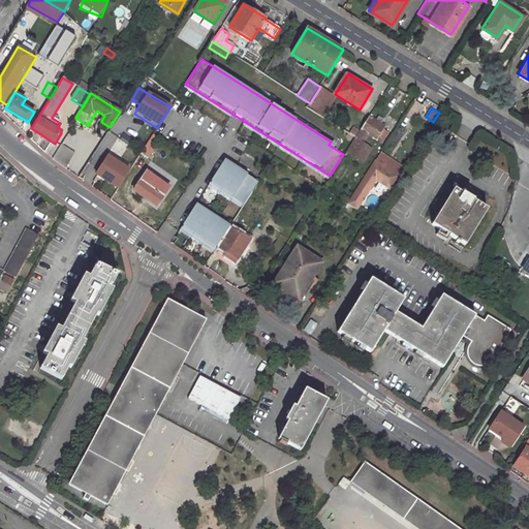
[(379,117),(376,121),(370,117),(369,116),(346,150),(363,160),(371,147),(363,142),(368,132),(381,141),(387,132),(383,129),(385,126),(381,124),(384,119),(379,117)]
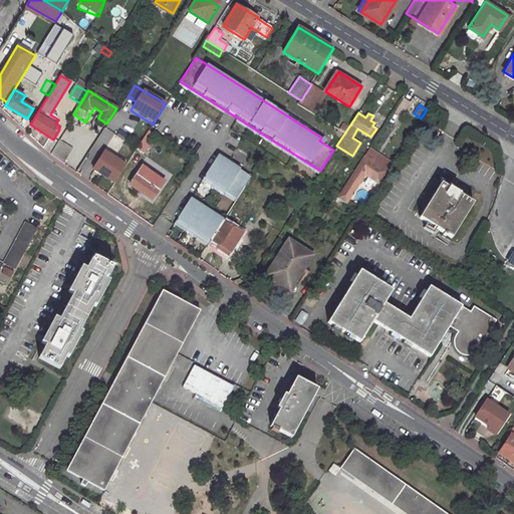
[(146,154),(157,136),(153,134),(154,131),(150,129),(138,149),(146,154)]
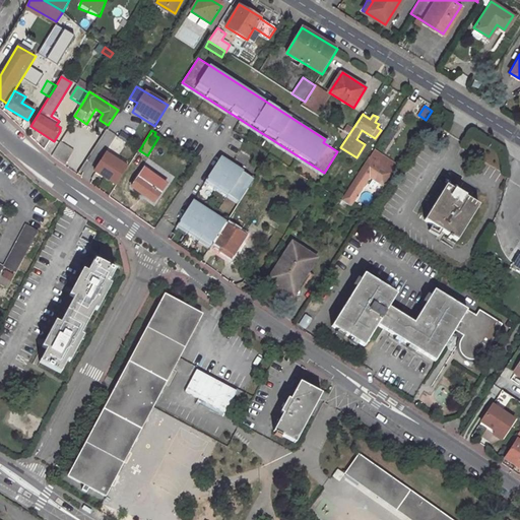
[(111,145),(122,151),(127,142),(115,136),(111,145)]
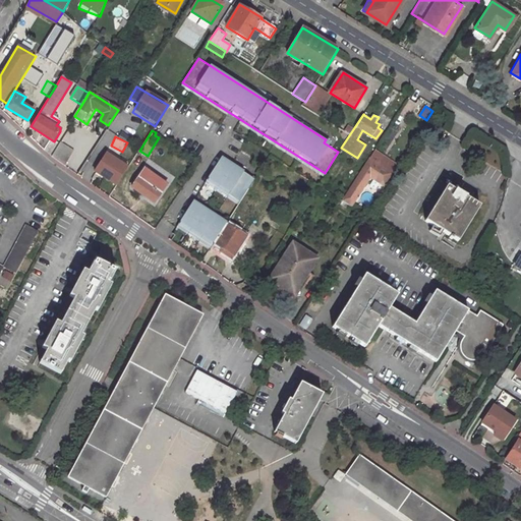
[(65,166),(76,150),(63,140),(52,156),(65,166)]
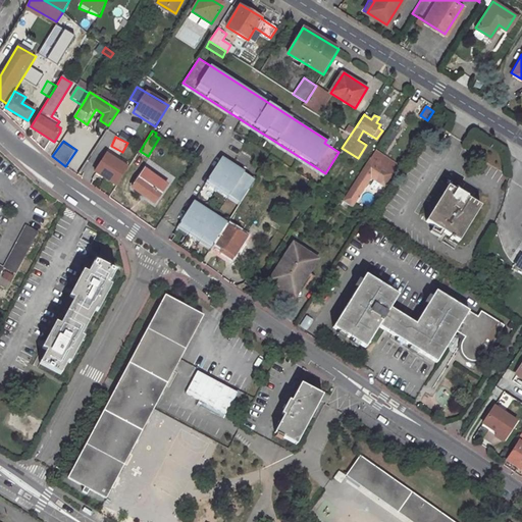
[(374,151),(370,158),(382,165),(386,158),(374,151)]
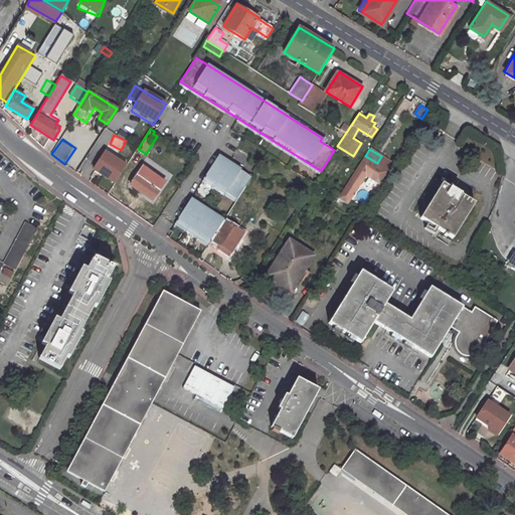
[(113,186),(126,166),(104,152),(91,172),(113,186)]
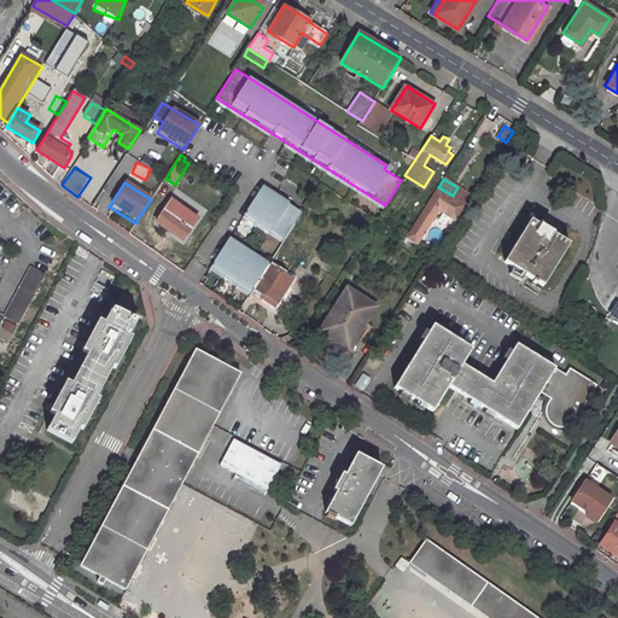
[(244,214),(284,240),(287,235),(302,213),(262,187),(244,214)]
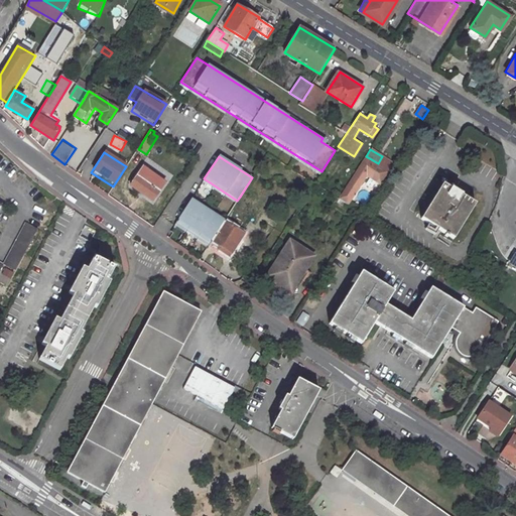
[(367,174),(381,183),(389,170),(394,163),(382,156),(378,163),(366,156),(339,199),(349,205),(359,187),(367,174)]
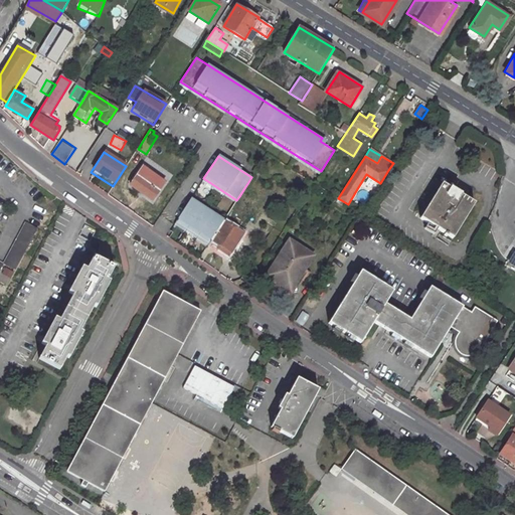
[(166,182),(144,166),(131,184),(140,191),(144,194),(153,200),(166,182)]
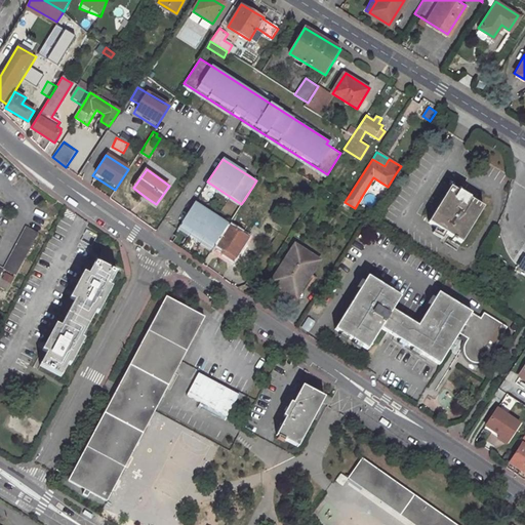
[(483,209),(450,189),(428,224),(459,245),(483,209)]
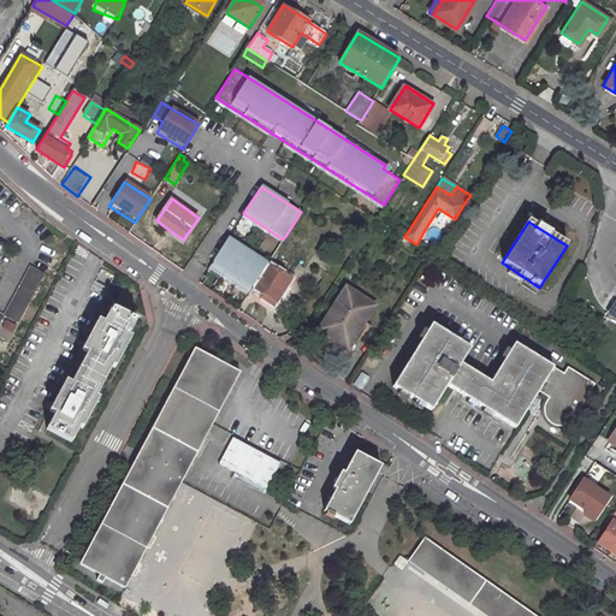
[(211,265),(250,290),(252,288),(267,264),(227,238),(211,265)]
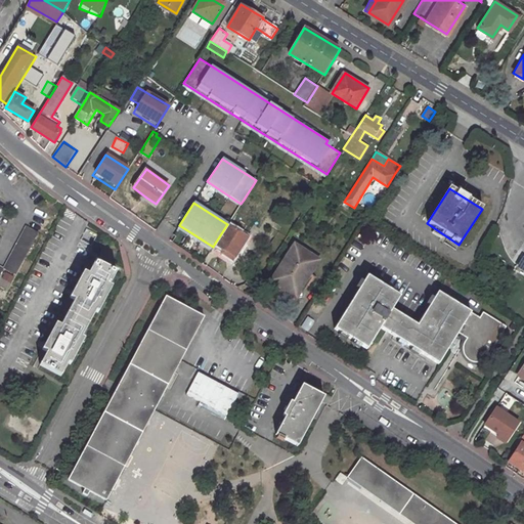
[(244,226),(231,218),(227,224),(239,232),(244,226)]
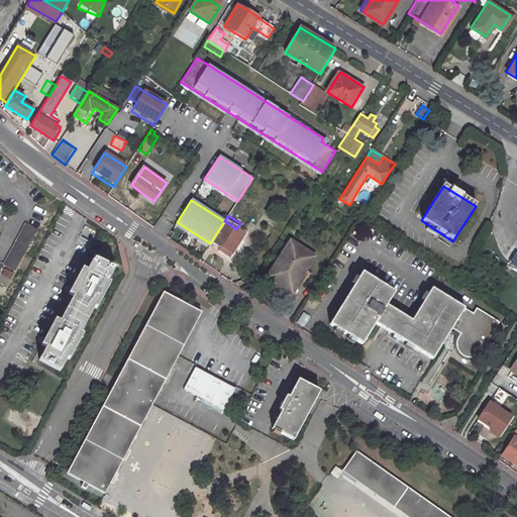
[(229,256),(243,234),(236,229),(224,221),(211,241),(219,246),(217,248),(229,256)]
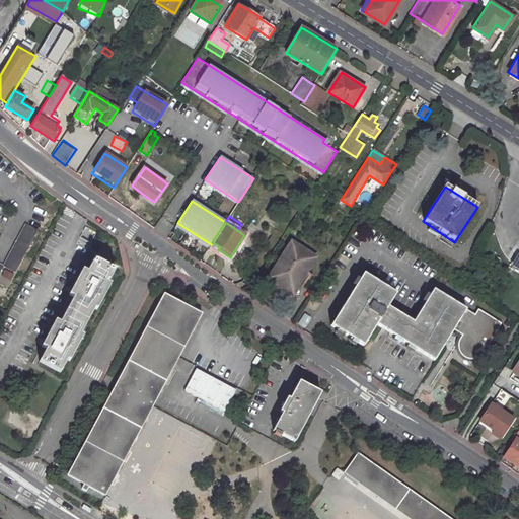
[(24,223),(3,264),(15,271),(38,229),(24,223)]
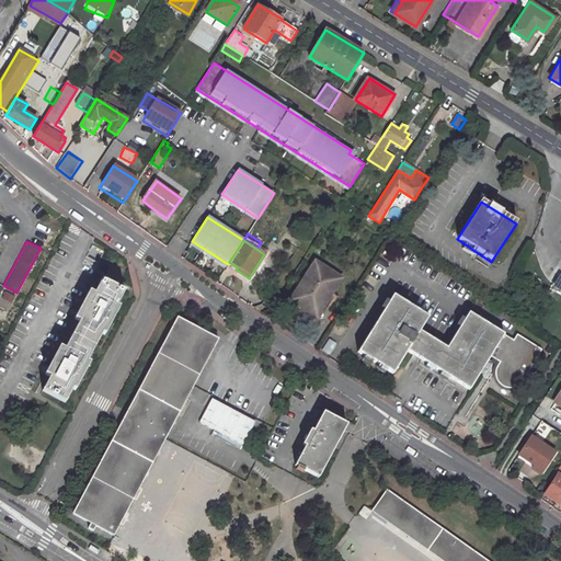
[(340,284),(315,266),(290,302),(302,310),(299,316),(312,324),(340,284)]
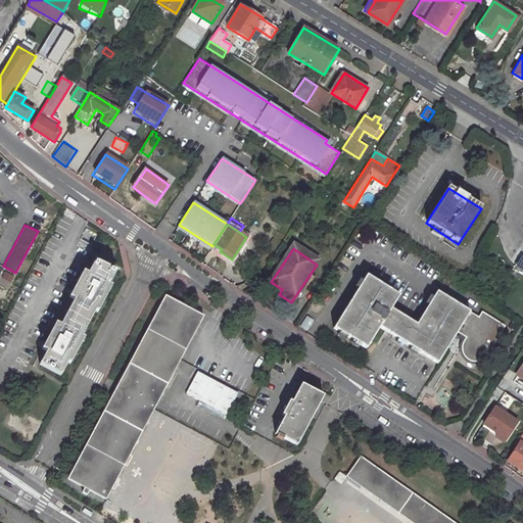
[(119,263),(98,251),(90,265),(86,262),(72,288),(77,290),(62,316),(58,314),(45,339),(50,342),(43,355),(63,367),(70,353),(75,357),(89,330),(84,327),(98,301),(102,304),(116,278),(111,276),(119,263)]
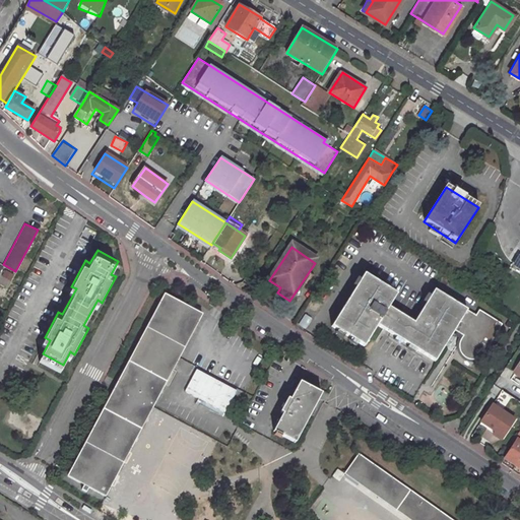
[(414,349),(435,362),(447,342),(451,334),(454,330),(462,335),(459,340),(458,343),(458,347),(459,351),(462,355),(464,358),(465,359),(470,360),(475,359),(478,358),(483,354),(484,352),(502,324),(484,313),(483,314),(480,319),(475,316),(434,290),(430,297),(425,304),(413,324),(387,308),(395,295),(364,275),(360,282),(354,289),(332,327),(337,330),(344,335),(350,339),(356,343),(363,347),(377,326),(394,336),(401,341),(407,344),(414,349)]
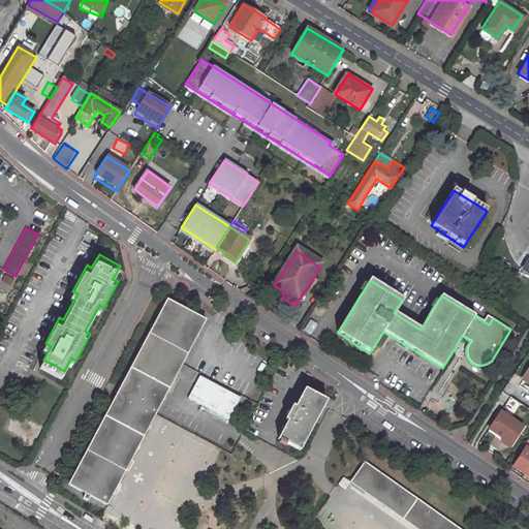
[(361,294),(366,287),(362,284),(358,292),(361,294)]
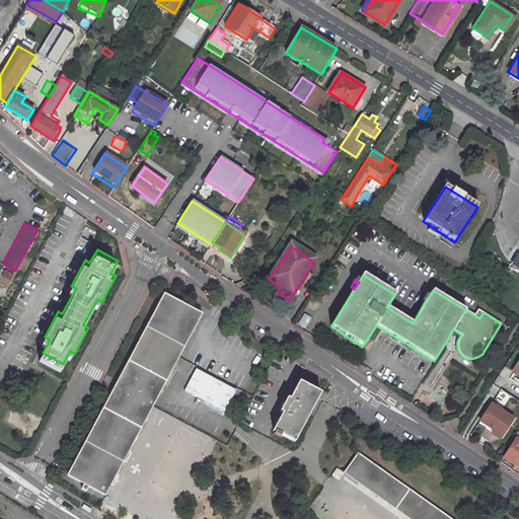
[(200,313),(162,293),(67,474),(103,495),(200,313)]
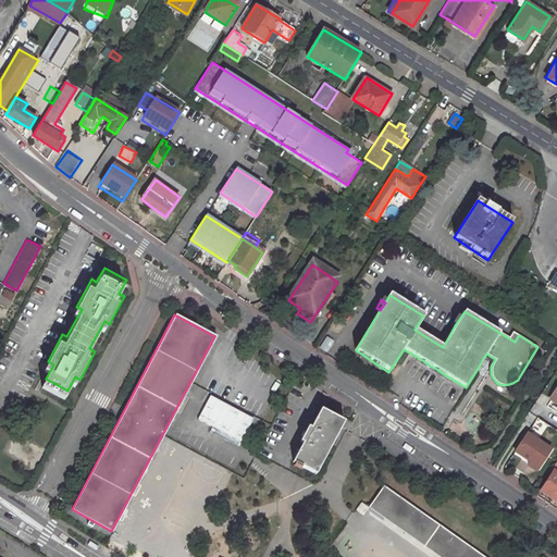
[(512,333),(509,338),(515,342),(518,336),(512,333)]
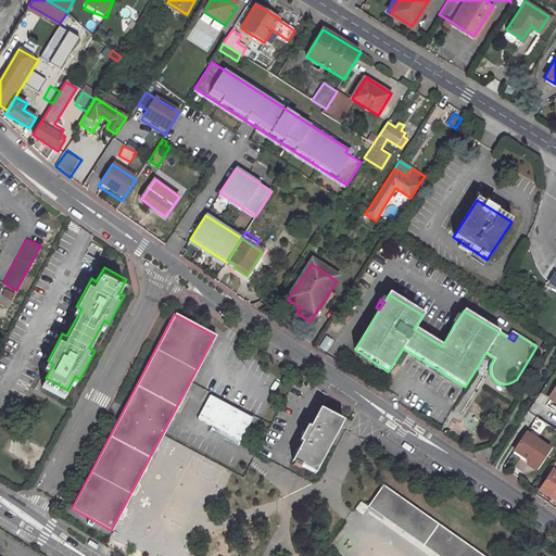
[(240,442),(253,416),(209,394),(196,420),(240,442)]
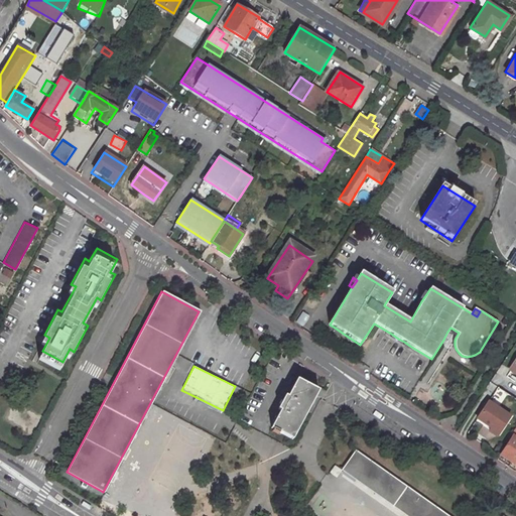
[(293,438),(315,396),(316,393),(323,396),(326,391),(319,388),(318,391),(313,388),(316,380),(303,373),(299,380),(298,380),(289,397),(286,396),(279,410),(281,411),(273,427),(293,438)]
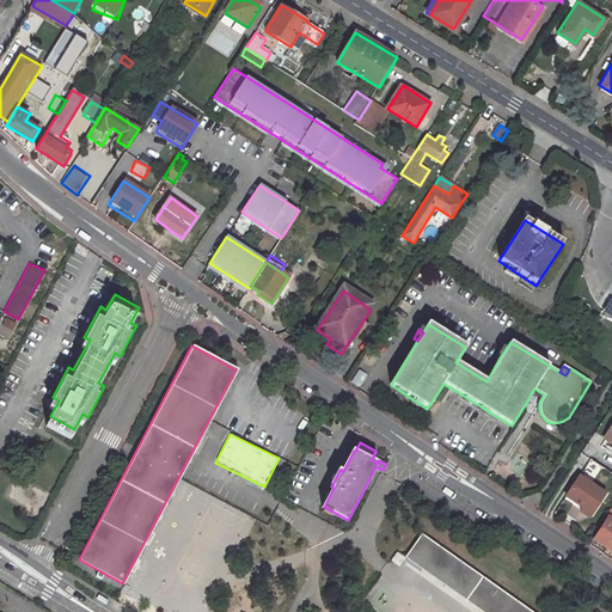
[(576,476),(563,495),(580,507),(577,510),(586,516),(603,493),(576,476)]
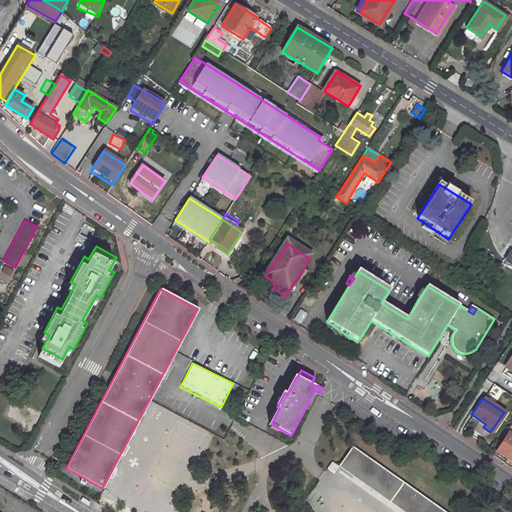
[(511,435),(509,433),(497,452),(511,460),(511,435)]
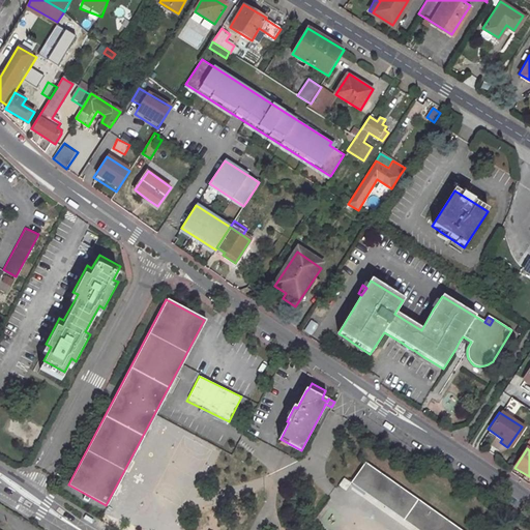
[(462,529),(365,463),(352,482),(418,529),(462,529)]
